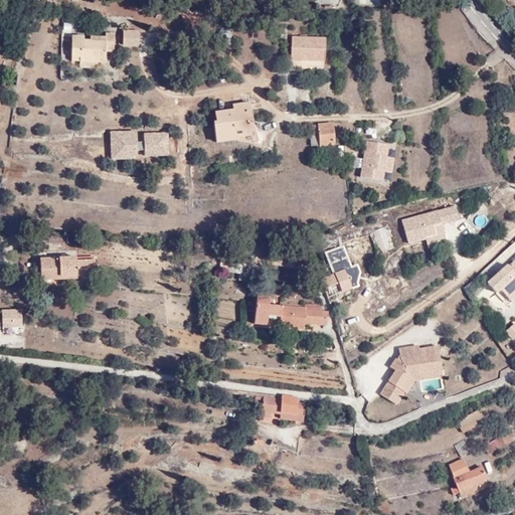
[(139,30),(122,30),(122,46),(139,46),(139,30)]
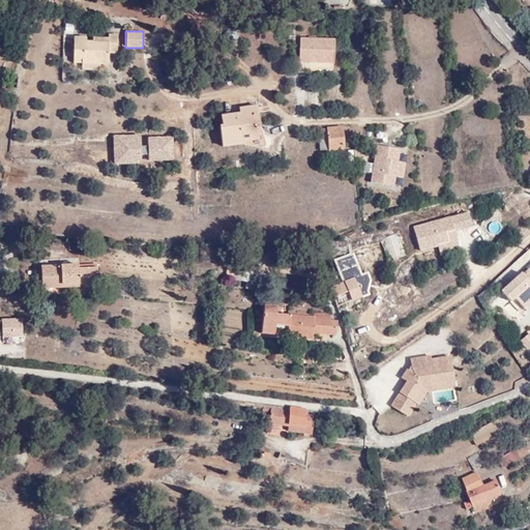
[(100,60),(110,60),(110,54),(120,53),(120,34),(111,34),(111,37),(111,42),(93,42),(89,41),(88,37),(76,37),(75,59),(84,59),(84,65),(100,65),(100,60)]
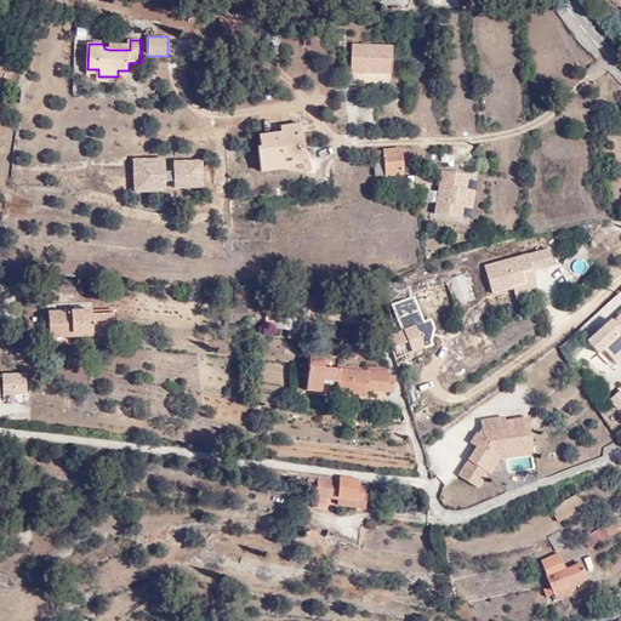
[(391,50),(349,50),(347,79),(391,79),(391,50)]
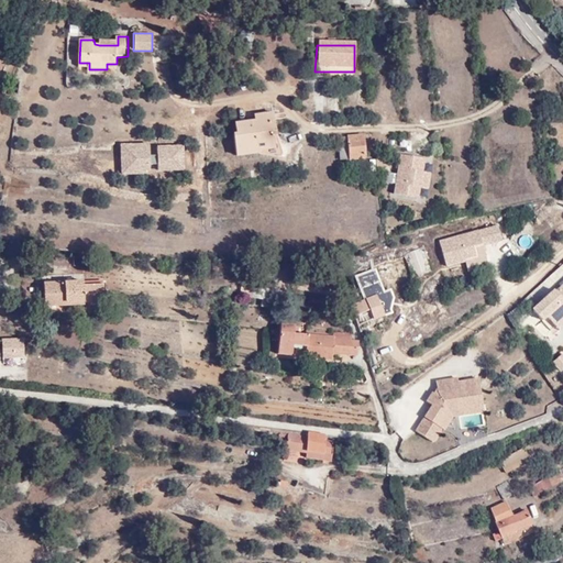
[(235,147),(260,147),(260,142),(275,142),(275,129),(278,129),(277,107),(257,106),(257,114),(239,114),(239,124),(235,124),(235,147)]
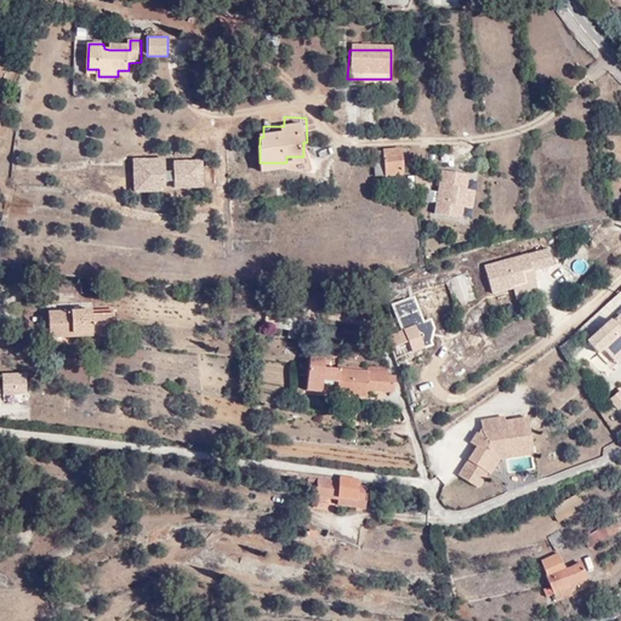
[(400,175),(400,151),(374,151),(375,176),(400,175)]
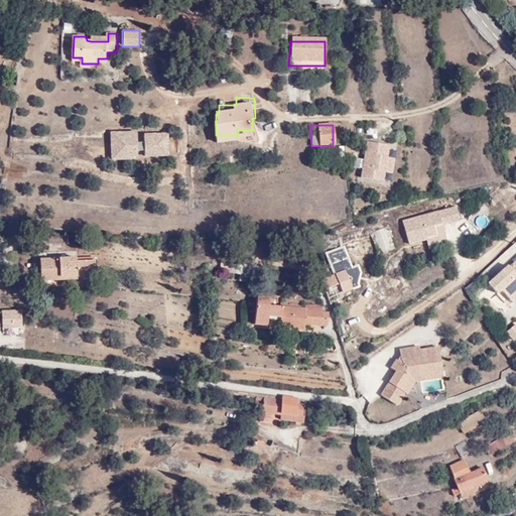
[(238,130),(238,135),(238,140),(252,140),(252,130),(238,130)]
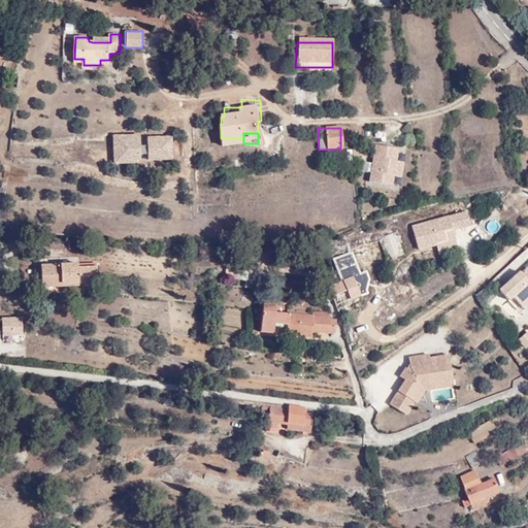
[(112,163),(146,163),(146,145),(142,145),(142,134),(112,134),(112,163)]
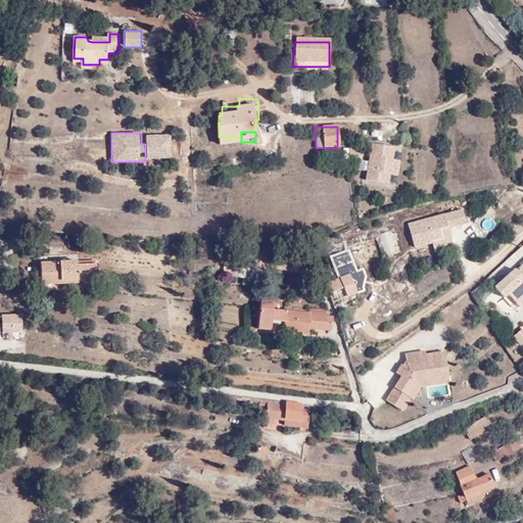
[(145,134),(146,159),(172,158),(171,134),(145,134)]
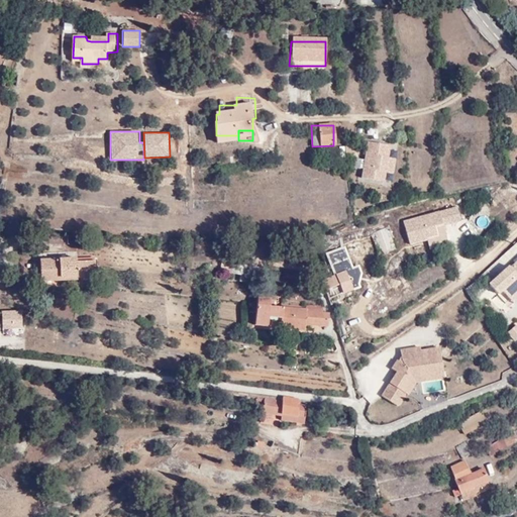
[(386,182),(387,171),(383,171),(385,156),(389,156),(391,143),(369,141),(364,180),(386,182)]
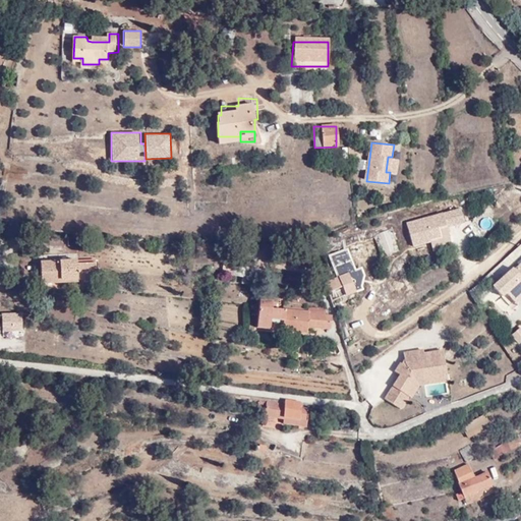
[(386,172),(390,172),(396,172),(397,158),(392,157),(388,157),(386,172)]
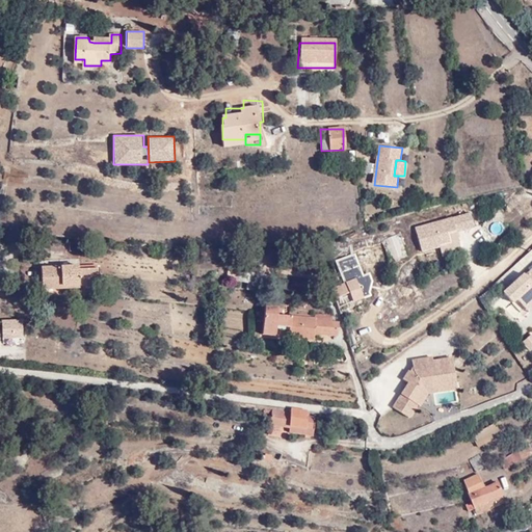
[(469,219),(414,231),(419,256),(456,247),(454,238),(472,234),(469,219)]
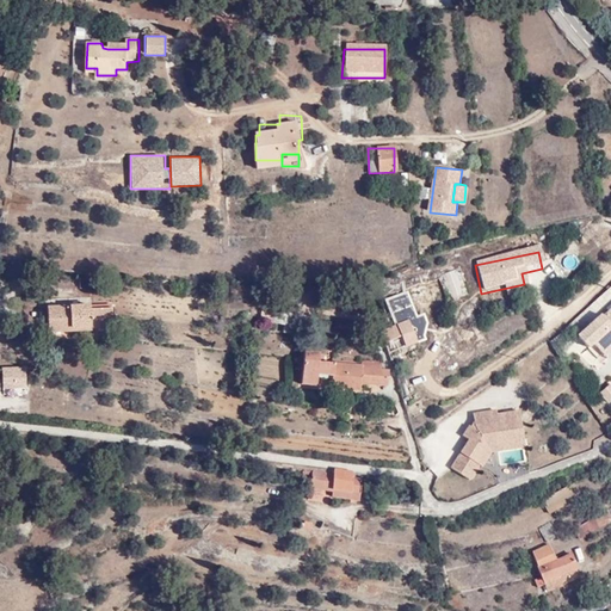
[(449,269),(460,297),(467,295),(456,267),(449,269)]
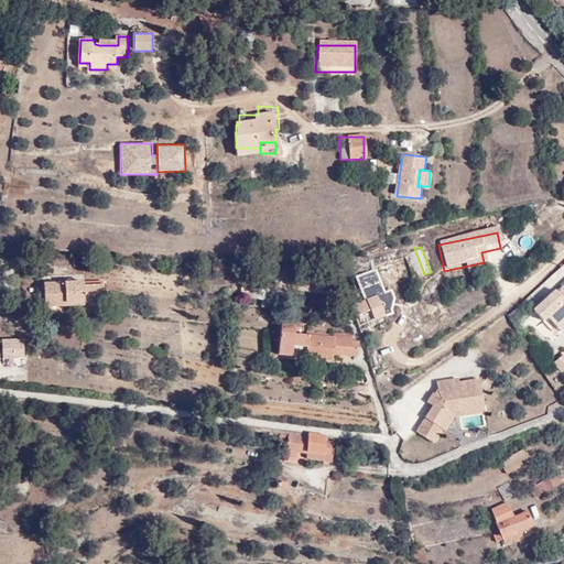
[(414,277),(424,274),(414,248),(405,251),(414,277)]
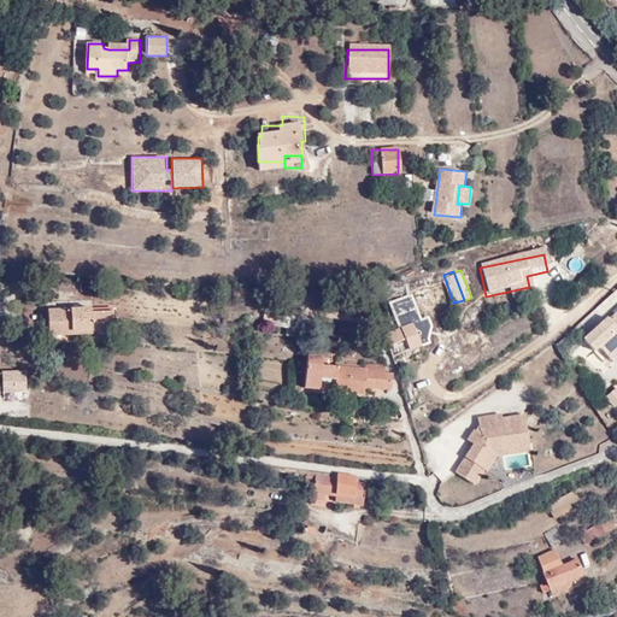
[(253,285),(230,285),(230,295),(252,295),(253,285)]
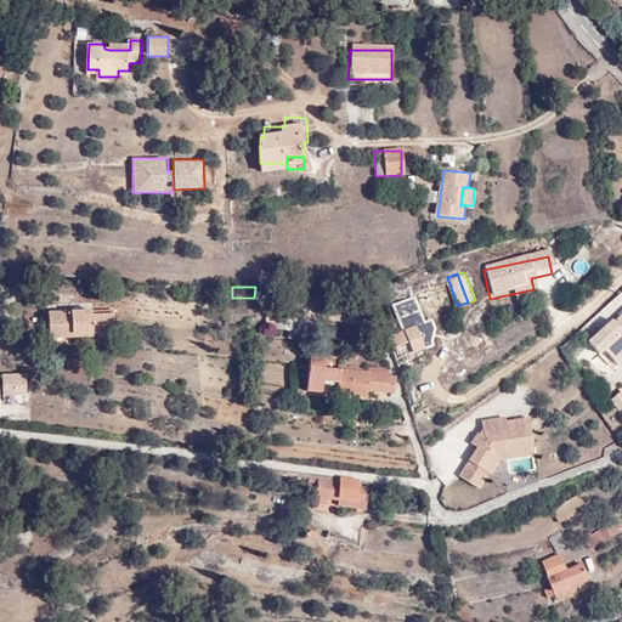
[(114,311),(92,311),(80,312),(80,306),(49,307),(49,333),(91,332),(92,328),(114,327),(114,311)]
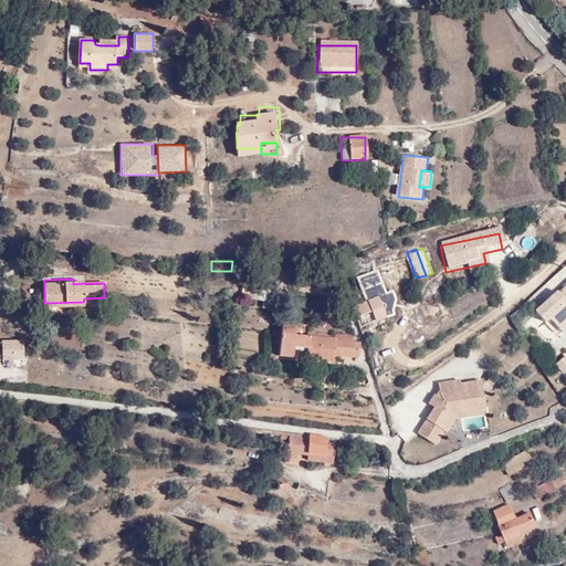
[(252,299),(254,289),(244,286),(242,300),(252,302),(252,299)]
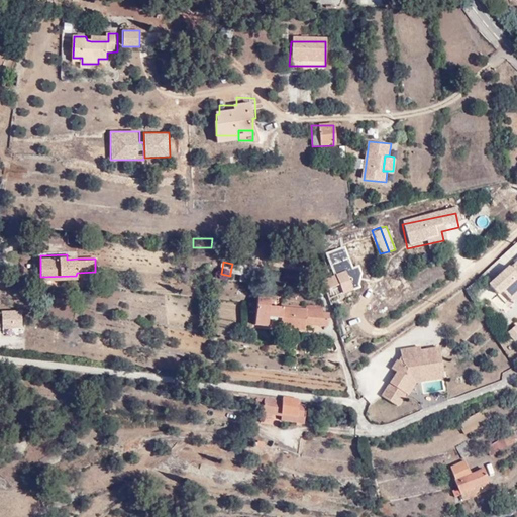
[(516,263),(510,269),(508,268),(490,286),(507,304),(516,293),(516,263)]
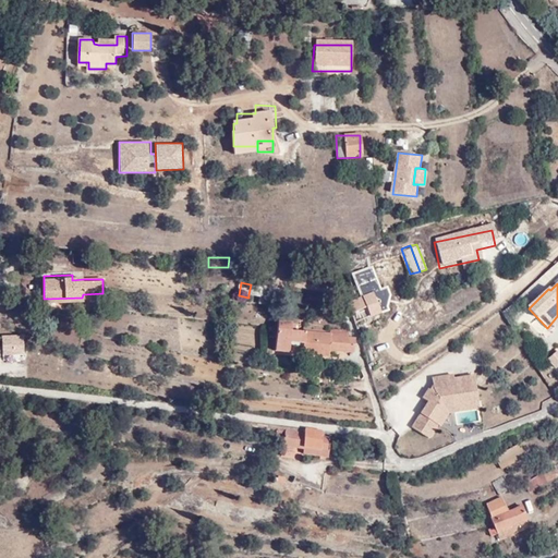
[(278,290),(251,284),(249,294),(258,295),(257,302),(275,305),(278,290)]
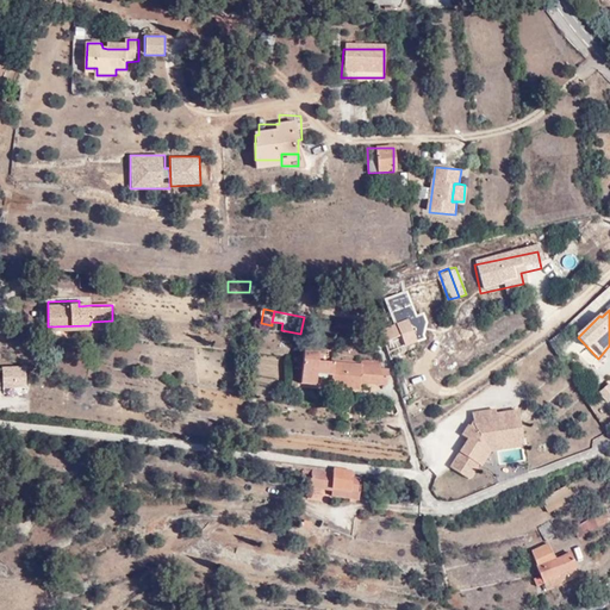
[(408,323),(379,335),(387,358),(403,352),(406,359),(421,354),(408,323)]
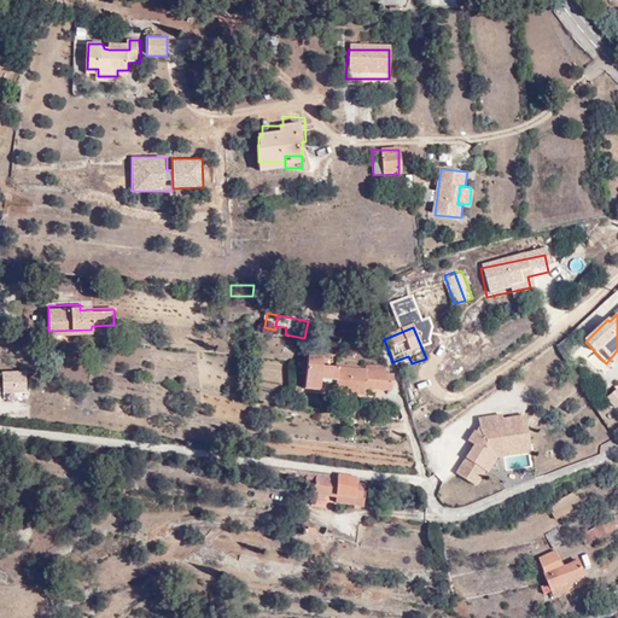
[(611,368),(617,360),(617,350),(606,363),(611,368)]
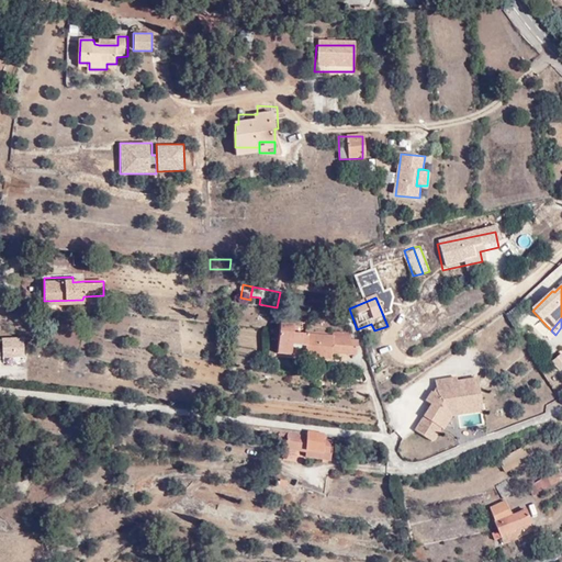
[(296,333),(296,326),(282,325),(280,353),(295,353),(295,344),(306,344),(306,356),(333,357),(333,351),(357,353),(358,339),(350,339),(350,332),(333,330),(332,335),(296,333)]
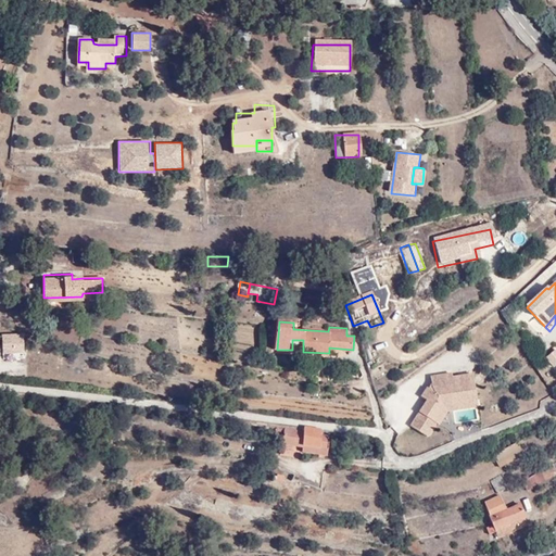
[(0,335),(1,355),(24,354),(22,333),(0,335)]
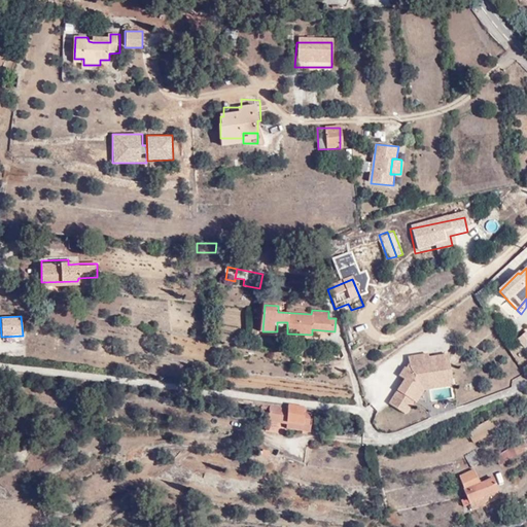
[(526,347),(526,330),(517,341),(525,350),(526,347)]
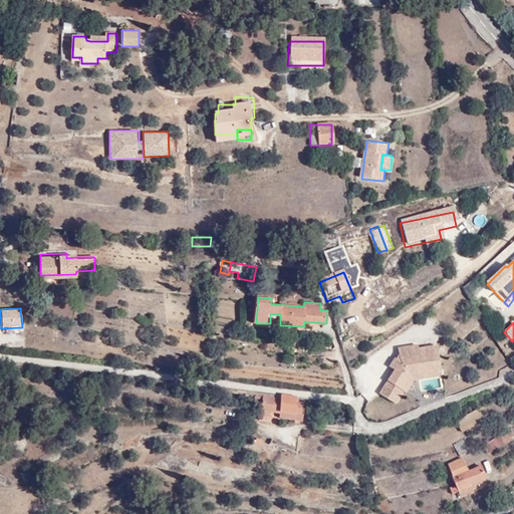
[(406,348),(400,357),(393,366),(398,370),(380,394),(389,400),(398,389),(403,393),(412,381),(412,374),(444,374),(443,351),(425,351),(424,348),(406,348)]
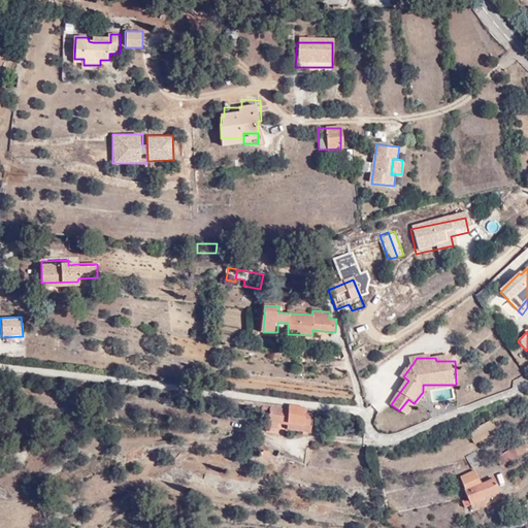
[(403,376),(410,367),(406,365),(399,374),(403,376)]
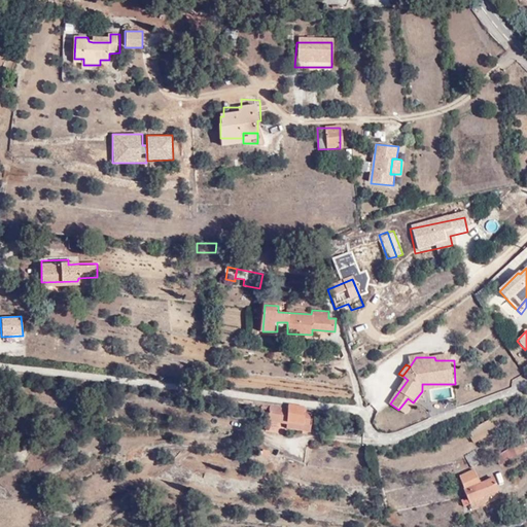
[(408,398),(398,410),(405,414),(413,402),(408,398)]
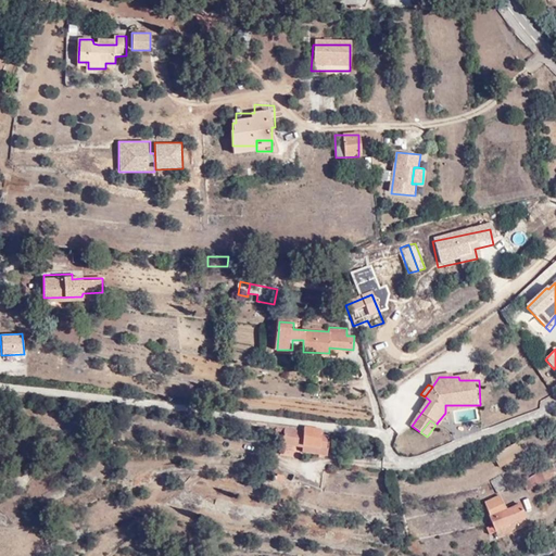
[(285,428),(283,437),(281,444),(301,447),(302,444),(307,444),(307,446),(320,447),(320,445),(328,447),(331,432),(324,432),(324,429),(304,426),(303,431),(285,428)]
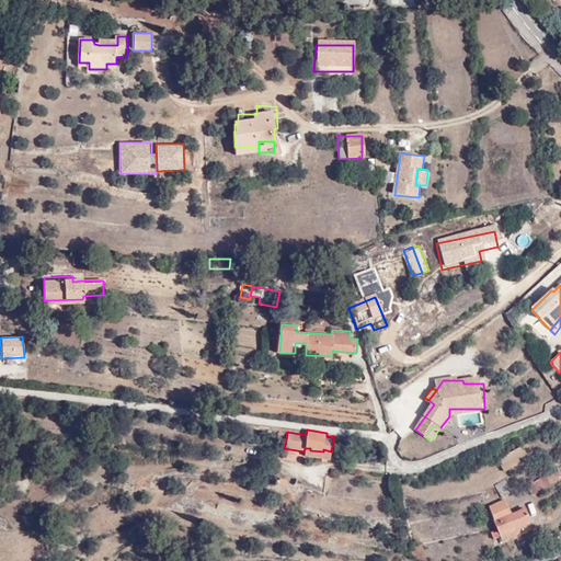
[(287,432),(277,431),(275,438),(286,441),(287,432)]
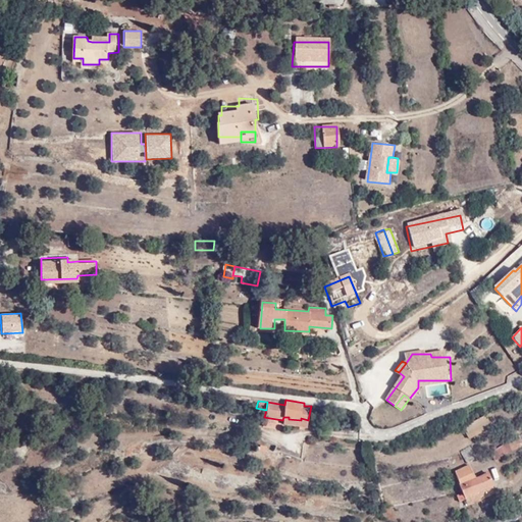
[(491,425),(485,414),(464,425),(470,436),(491,425)]
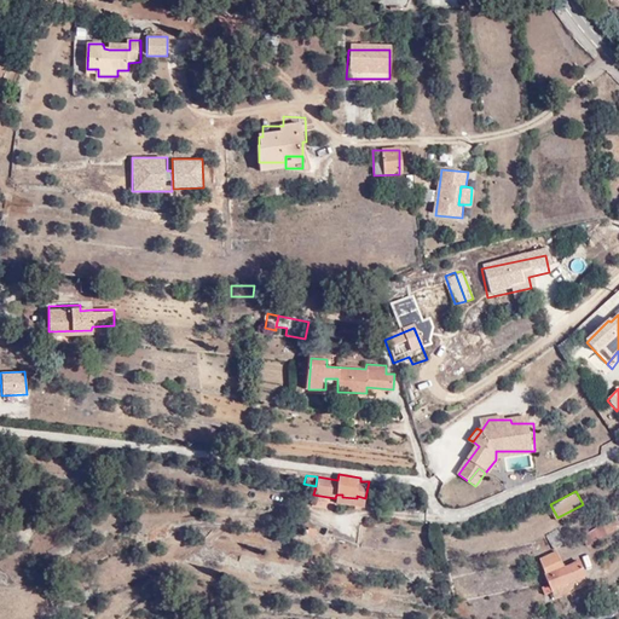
[(586,545),(618,528),(613,519),(582,536),(586,545)]
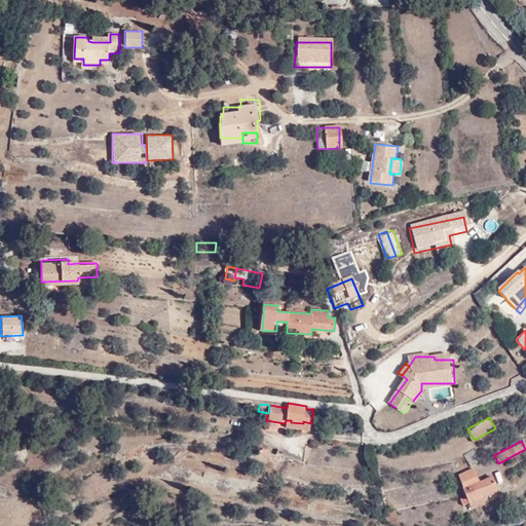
[(462,449),(470,465),(482,460),(475,445),(462,449)]
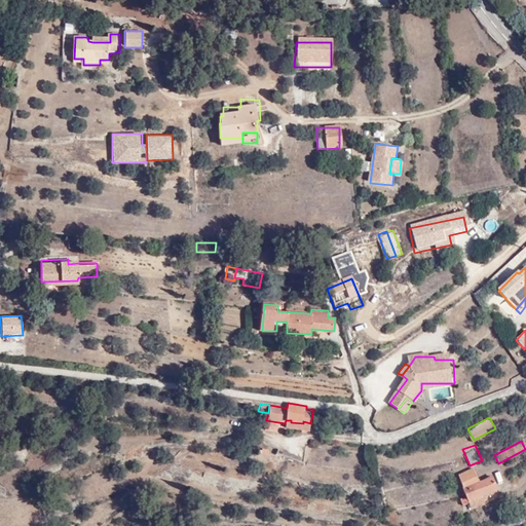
[(478,482),(472,470),(457,476),(472,509),(484,503),(481,496),(496,489),(491,477),(478,482)]
